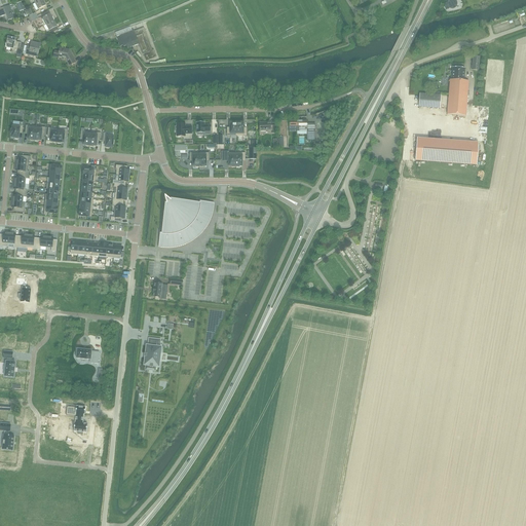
[(45,4),(42,0),(41,0),(35,4),(38,10),(46,6),(45,4)]
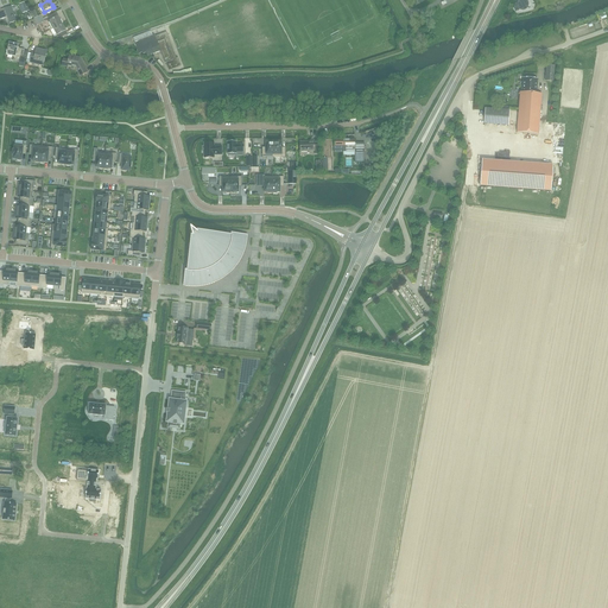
[(514,7),(514,8),(515,10),(515,11),(519,10),(521,11),(524,11),(526,10),(529,6),(529,2),(527,0),(525,0),(518,0),(518,2),(517,4),(517,6),(514,7)]
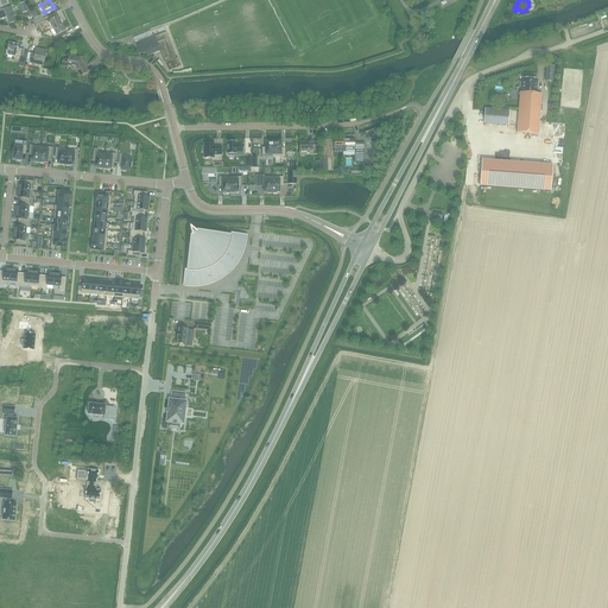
[(11,6),(1,10),(1,11),(0,11),(0,19),(7,17),(10,24),(17,21),(11,6)]
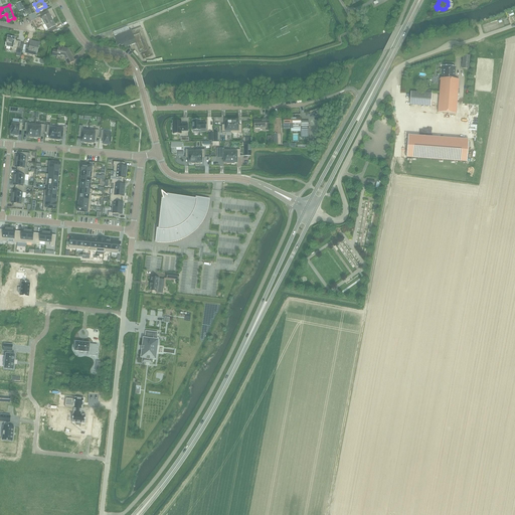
[(42,18),(45,24),(52,20),(50,15),(49,14),(42,18)]
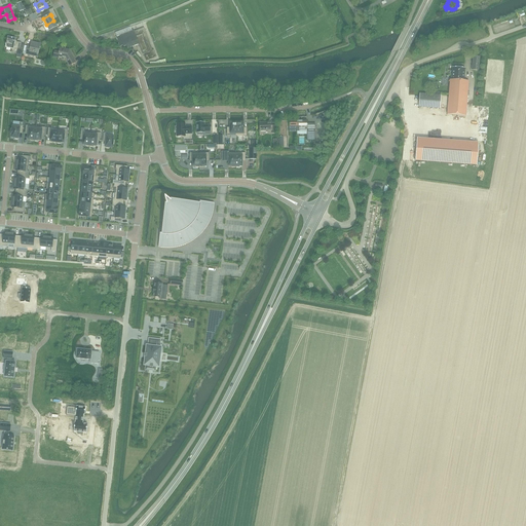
[(59,30),(57,27),(55,25),(53,21),(46,25),(49,31),(50,30),(52,33),(59,30)]
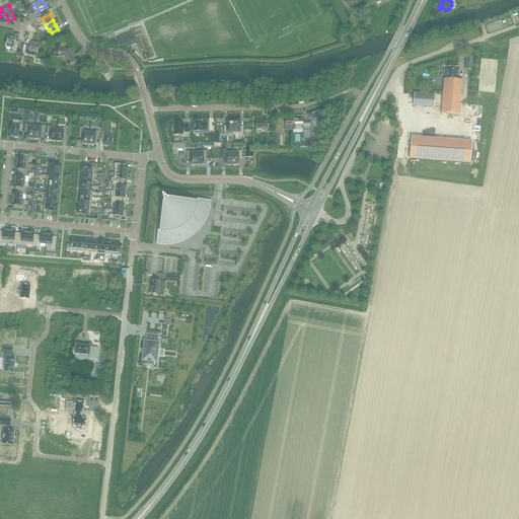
[(6,45),(5,47),(7,48),(11,49),(13,52),(18,48),(19,49),(21,43),(15,42),(15,38),(7,36),(6,43),(5,43),(5,45),(6,45)]
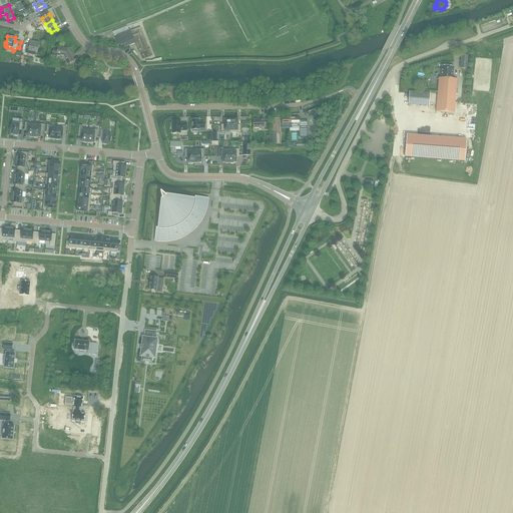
[(25,51),(25,53),(28,54),(37,56),(37,55),(37,54),(40,43),(31,41),(30,46),(27,45),(25,51)]
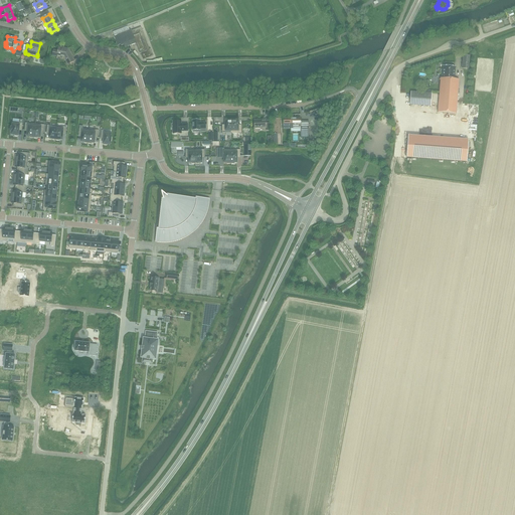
[(53,50),(52,56),(57,57),(57,56),(63,57),(67,64),(74,61),(73,59),(72,57),(68,51),(67,49),(58,47),(57,51),(53,50)]
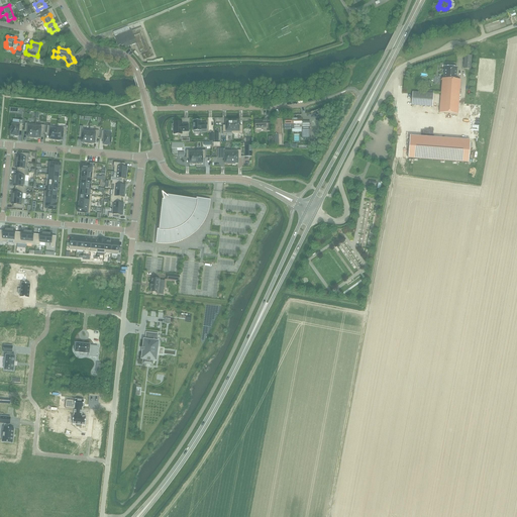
[(456,80),(457,68),(444,67),(443,79),(442,79),(440,112),(458,114),(460,80),(456,80)]
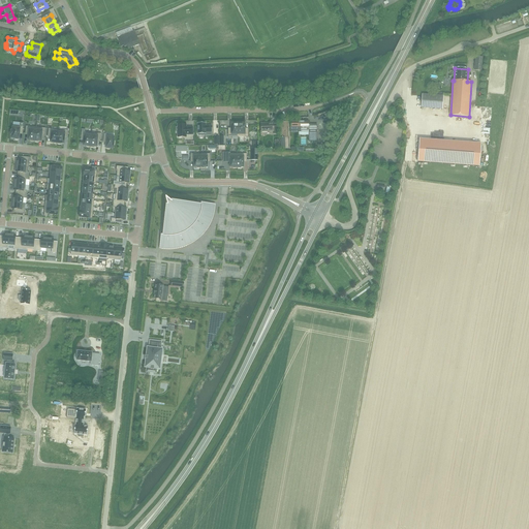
[(423,94),(422,107),(442,110),(443,97),(443,96),(423,94)]
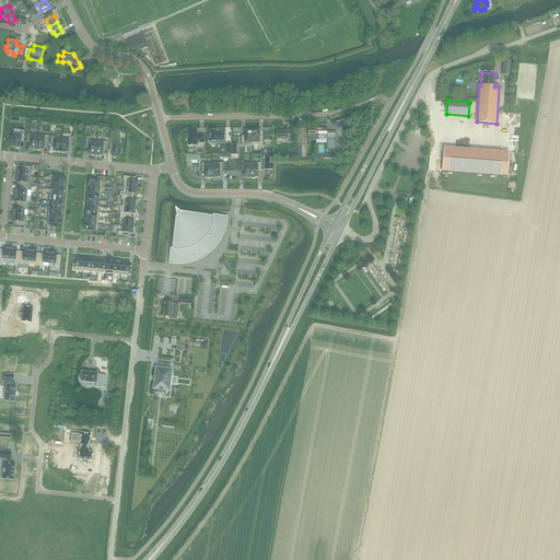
[(324,128),(315,128),(315,135),(316,135),(316,140),(327,140),(327,150),(336,150),(336,132),(327,132),(327,131),(327,128),(324,128)]
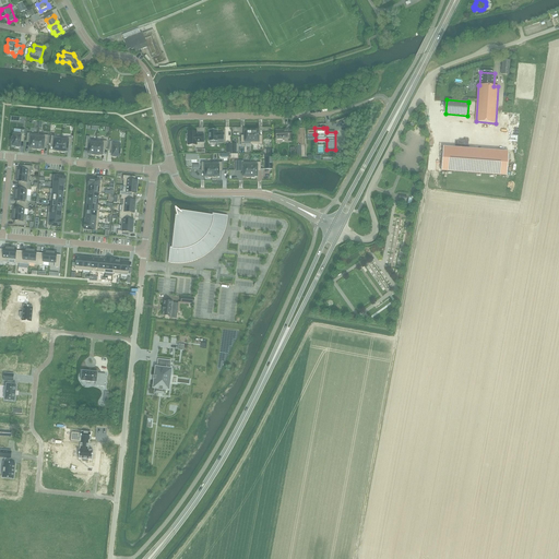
[(251,145),(251,129),(247,129),(247,131),(245,131),(245,135),(245,138),(241,138),(241,145),(251,145)]
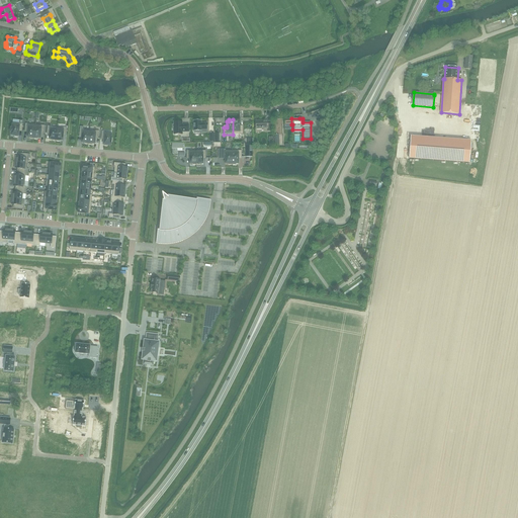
[(237,119),(233,119),(233,135),(243,135),(243,127),(240,127),(240,125),(240,121),(237,121),(237,119)]
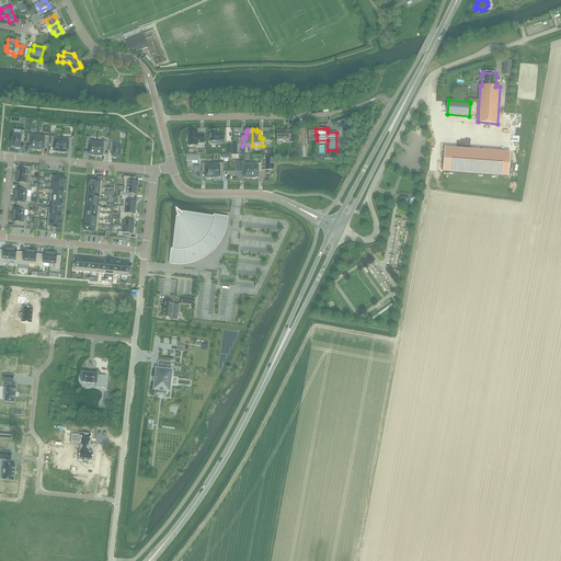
[(218,130),(209,130),(209,142),(210,142),(210,144),(219,144),(219,142),(219,140),(225,140),(225,134),(218,134),(218,130)]
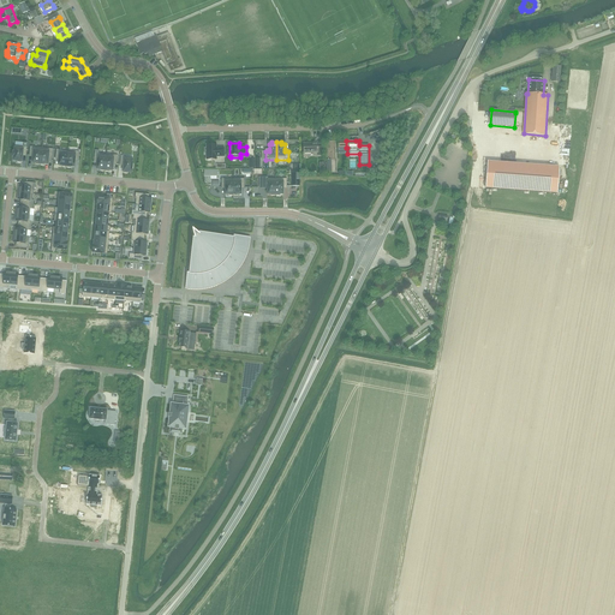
[(304,144),(304,154),(318,153),(318,156),(322,155),(322,147),(318,147),(317,143),(304,144)]
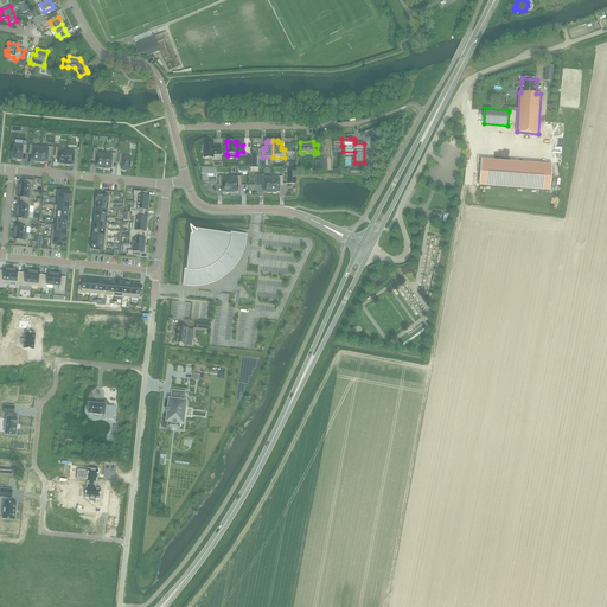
[(204,146),(203,146),(203,152),(204,152),(204,158),(213,158),(213,154),(218,154),(222,154),(222,146),(218,146),(213,146),(213,142),(204,142),(204,146)]
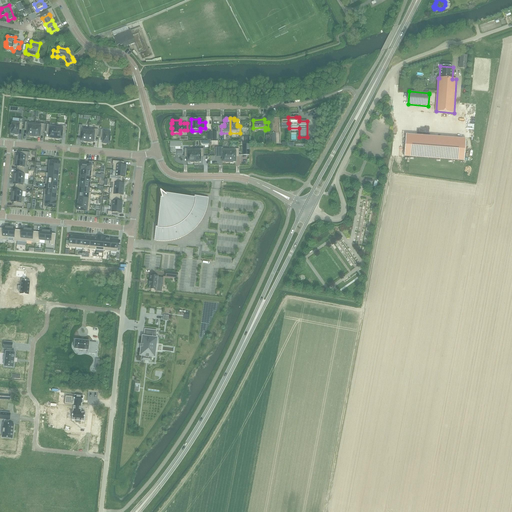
[(12,131),(11,134),(14,134),(14,135),(18,136),(19,129),(22,129),(23,122),(19,121),(13,121),(12,126),(11,126),(10,130),(12,131)]
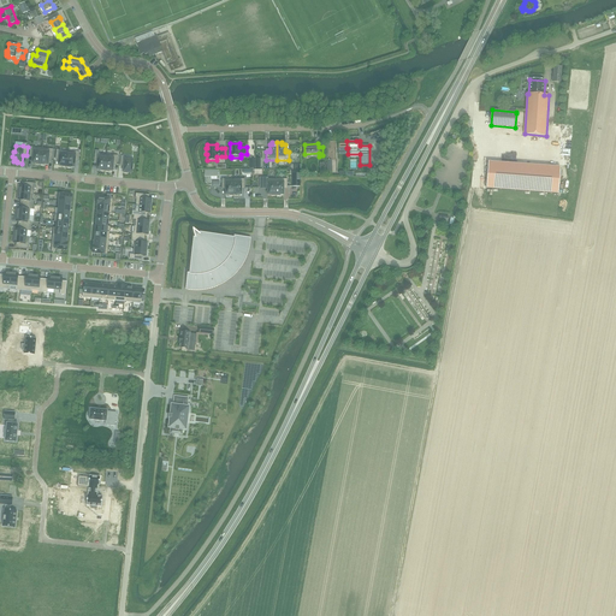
[(30,147),(29,155),(34,157),(33,164),(35,164),(35,165),(40,165),(42,148),(30,147)]
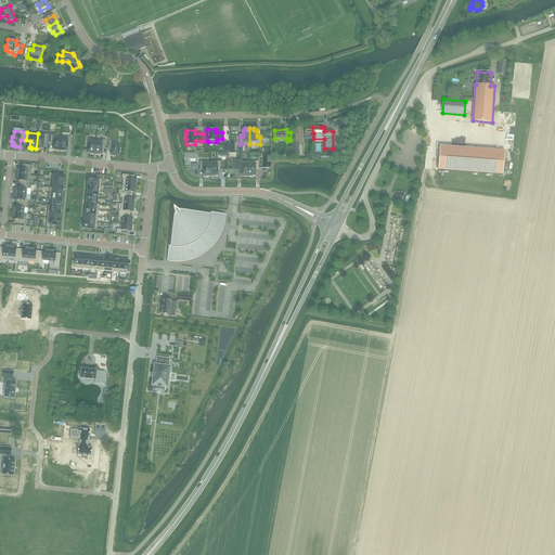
[(38,133),(36,149),(40,150),(40,149),(43,149),(43,142),(48,142),(48,134),(38,133)]
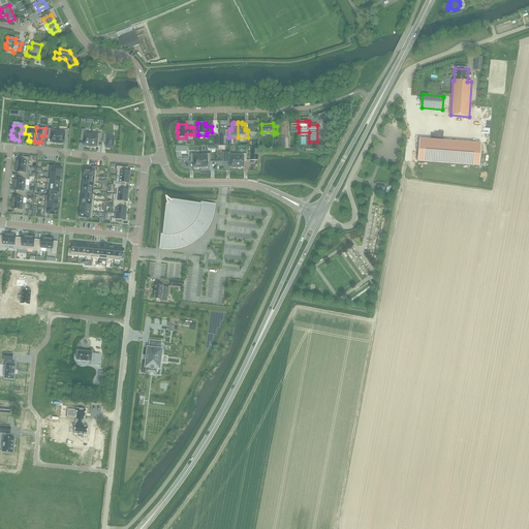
[(57,144),(58,132),(52,131),(52,129),(49,128),(48,135),(51,136),(51,143),(53,143),(53,144),(57,144)]
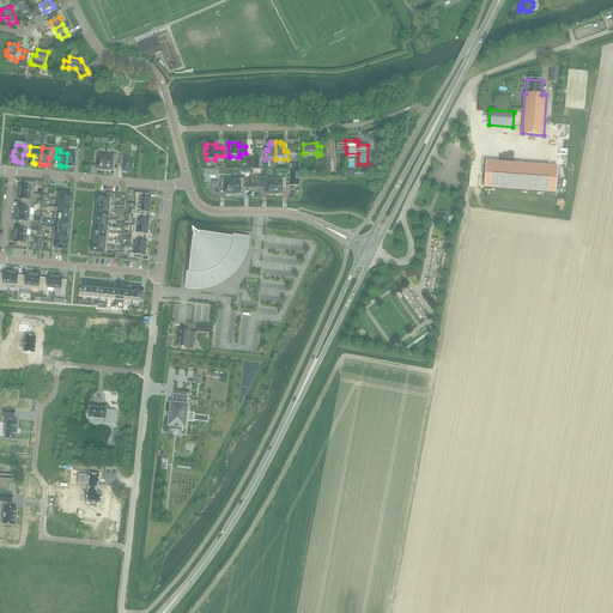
[(67,153),(66,167),(71,168),(71,167),(74,167),(74,159),(78,159),(79,151),(67,150),(67,153)]
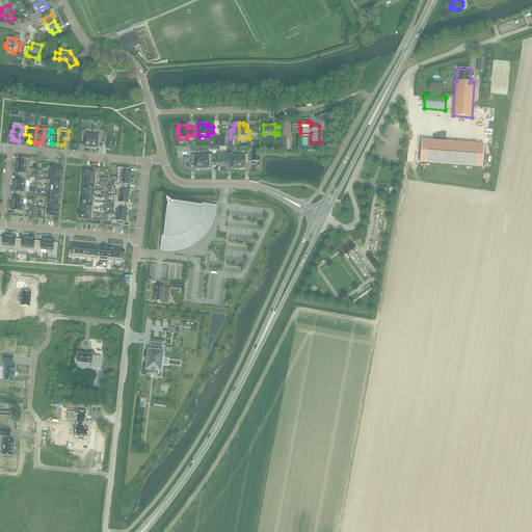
[(86,148),(90,149),(91,133),(82,132),(81,140),(84,140),(84,147),(86,147),(86,148)]
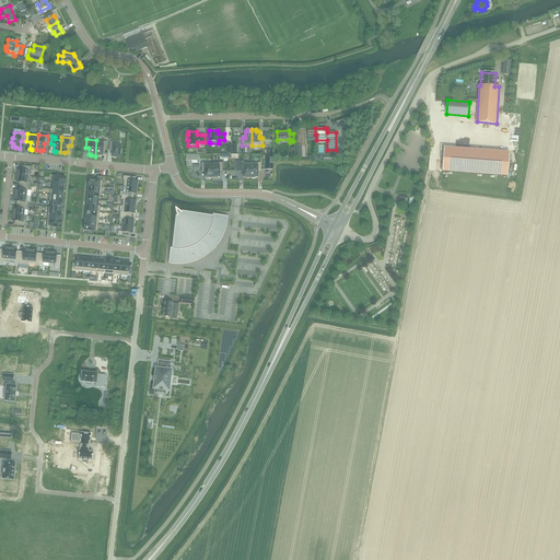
[(107,141),(96,140),(95,156),(100,156),(100,155),(103,155),(103,149),(106,149),(107,141)]
